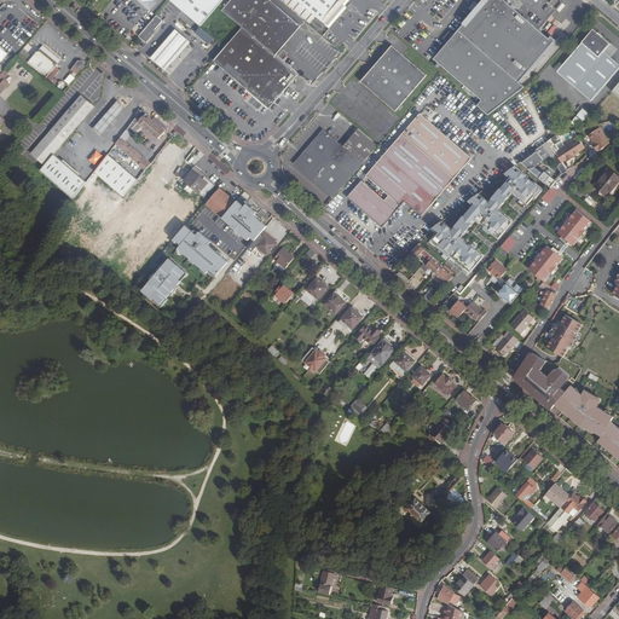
[(167,0),(200,28),(223,0),(167,0)]
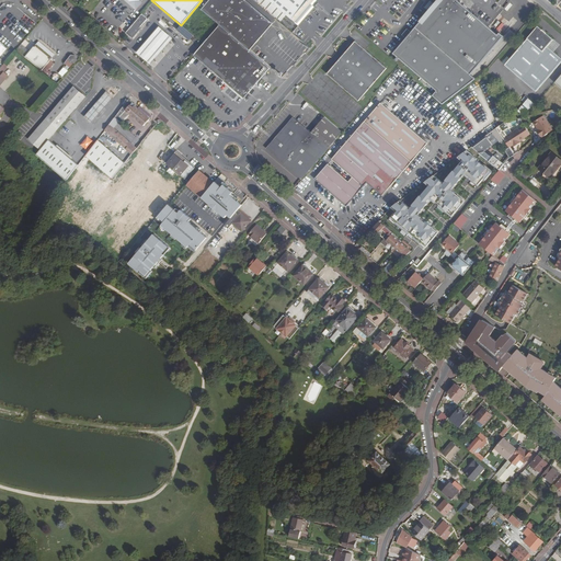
[(273,24),(244,0),(209,0),(202,10),(220,25),(249,50),(273,24)]
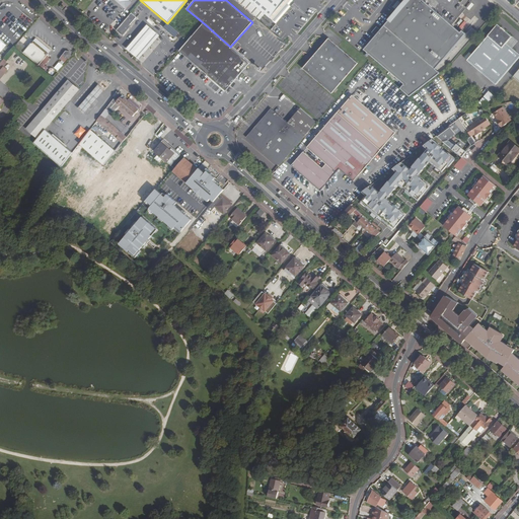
[(265,14),(248,0),(239,0),(238,1),(261,19),(265,14)]
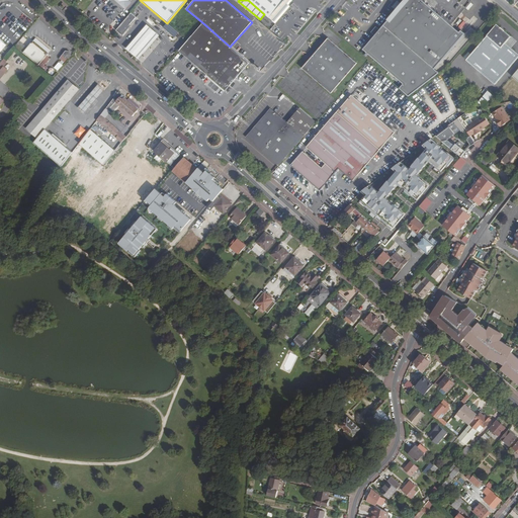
[(284,0),(248,0),(264,14),(269,18),(280,6),(284,0)]
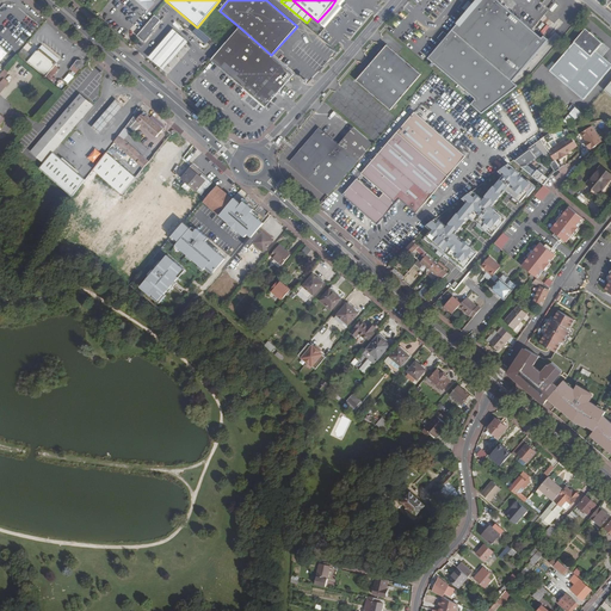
[(468,13),(451,31),(512,82),(548,42),(544,38),(542,41),(508,10),(505,7),(497,0),(479,0),(474,6),(469,2),(467,6),(463,8),(468,13)]
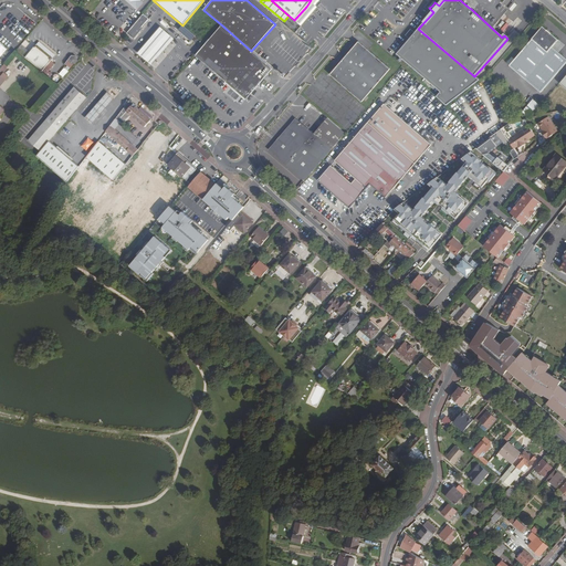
[(313,12),(306,7),(294,20),(302,25),(313,12)]
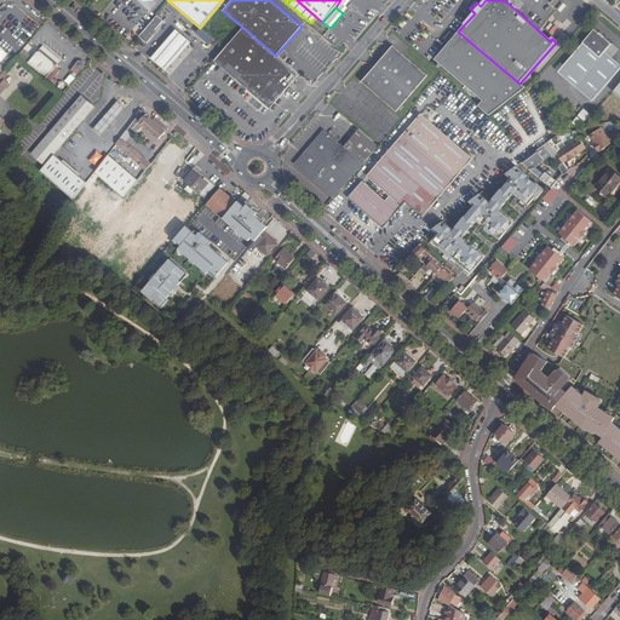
[(162,21),(158,16),(139,36),(145,42),(151,35),(151,34),(162,21)]
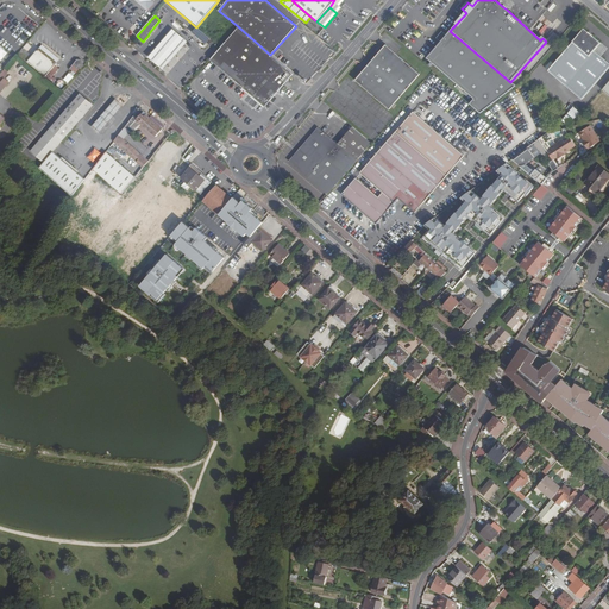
[(205,44),(211,38),(199,26),(193,32),(205,44)]
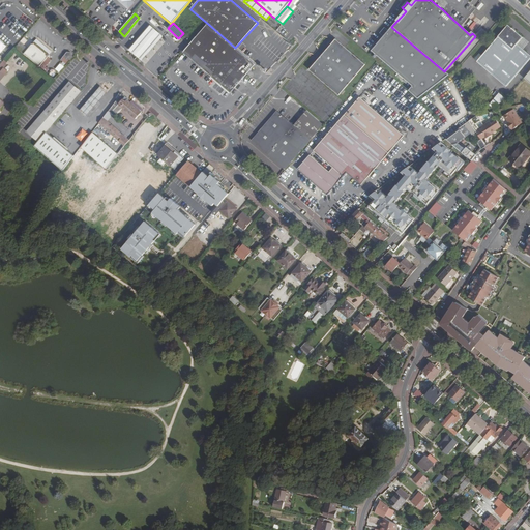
[(235,48),(208,24),(193,41),(183,52),(231,93),(255,64),(235,48)]
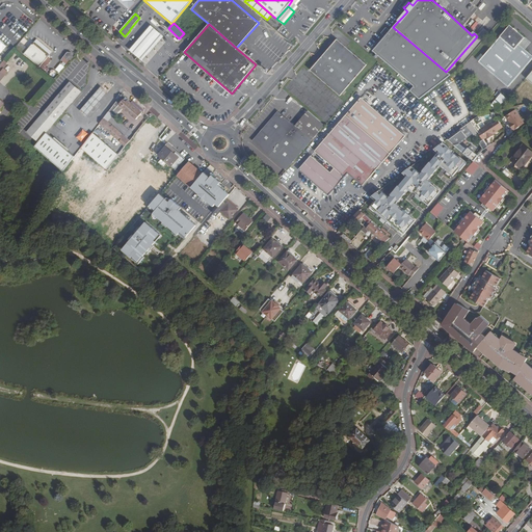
[(164,36),(151,25),(136,41),(129,50),(142,61),(150,52),(164,36)]
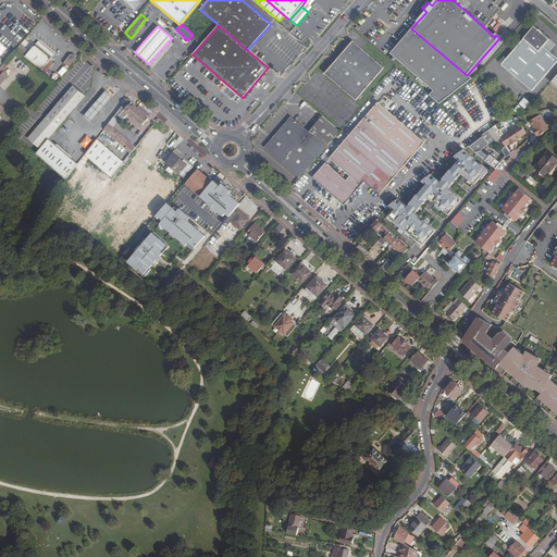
[(549,39),(533,26),(523,38),(502,64),(532,91),(556,62),(556,58),(549,51),(543,46),(549,39)]
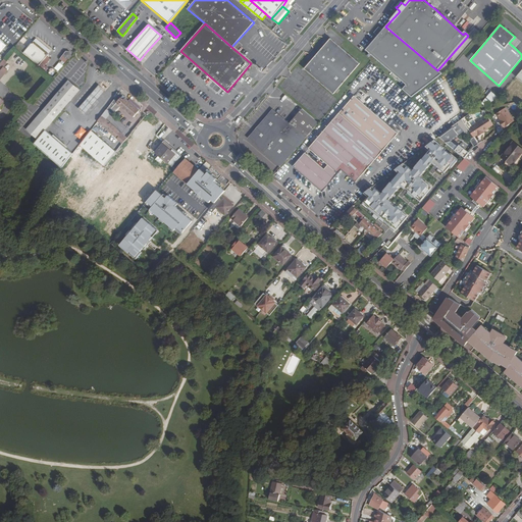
[(441,75),(437,70),(385,27),(382,31),(379,28),(376,30),(374,33),(377,36),(365,49),(406,85),(402,89),(412,98),(441,75)]
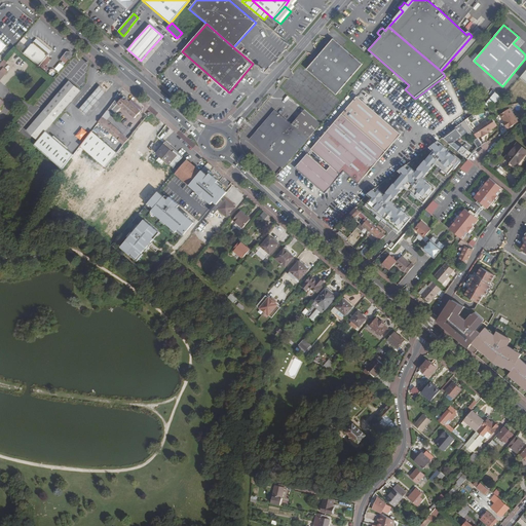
[(525,42),(519,37),(513,43),(519,48),(525,42)]
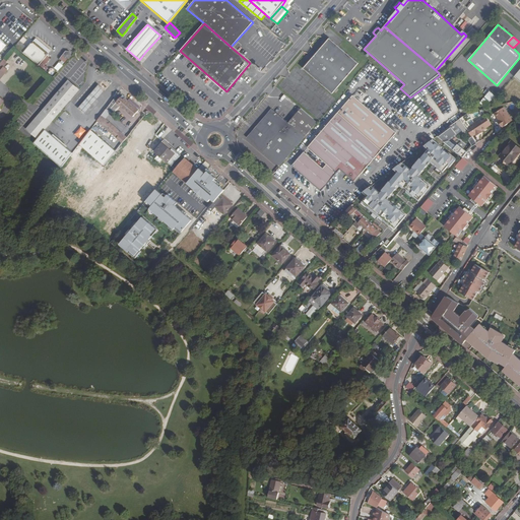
[(359,63),(329,38),(304,69),(332,93),(359,63)]
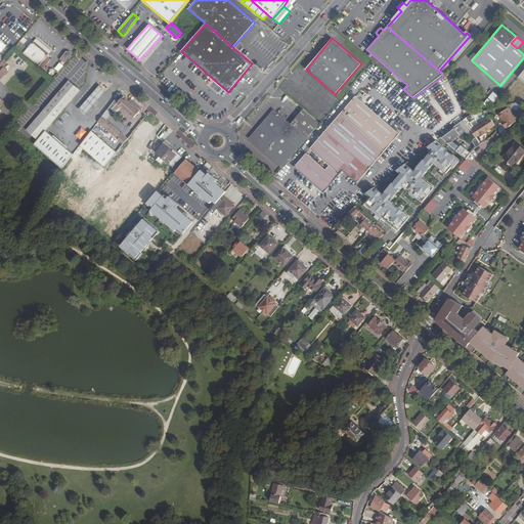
[(37,39),(34,42),(49,54),(51,51),(37,39)]
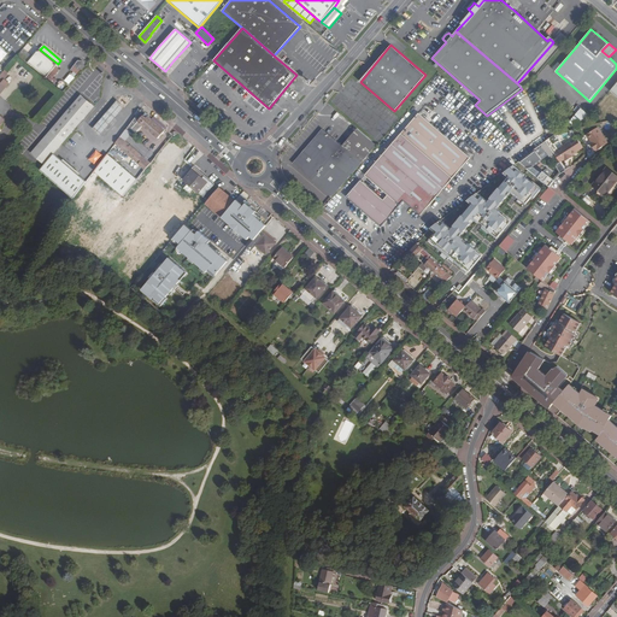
[(40,50),(28,64),(47,78),(47,77),(56,83),(58,81),(53,77),(59,70),(56,66),(58,64),(40,50)]
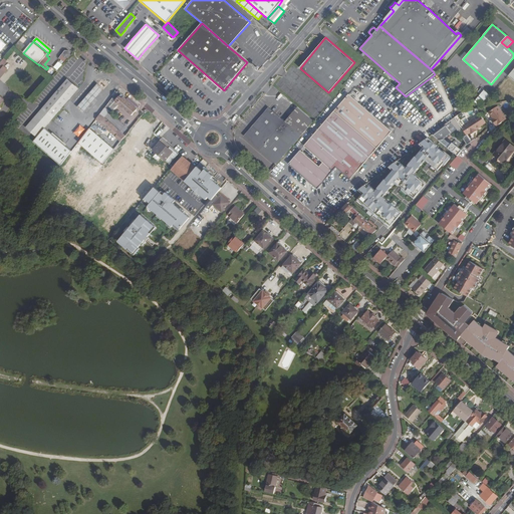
[(67,49),(59,57),(61,60),(54,66),(57,69),(72,54),(67,49)]
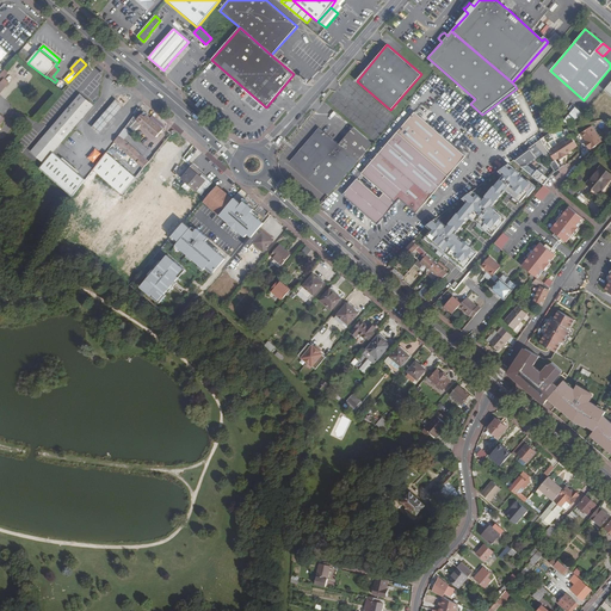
[(266,107),(244,87),(242,90),(265,109),(266,107)]
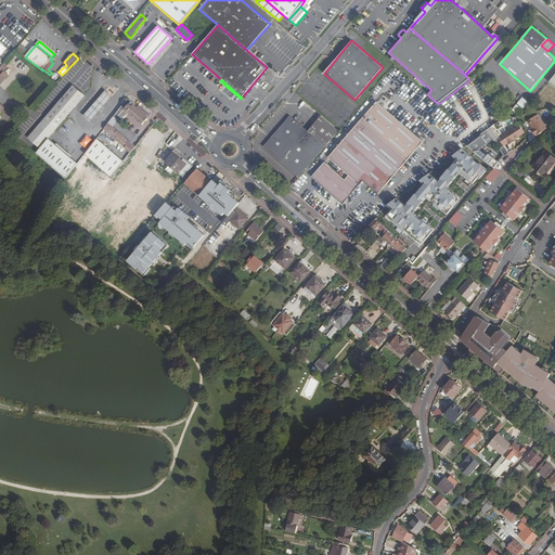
[(73,86),(28,138),(40,147),(85,95),(77,90),(73,86)]
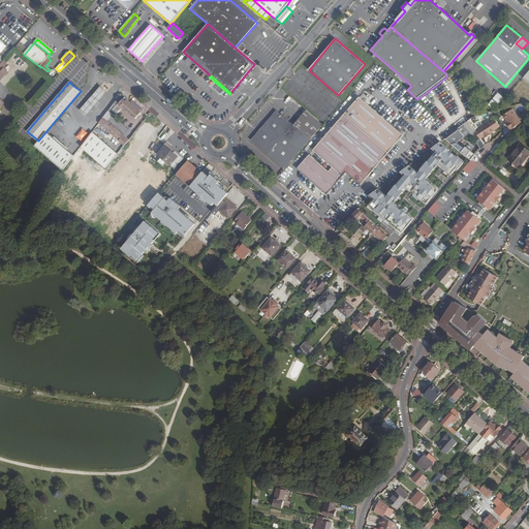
[(107,92),(100,87),(80,111),(87,116),(107,92)]
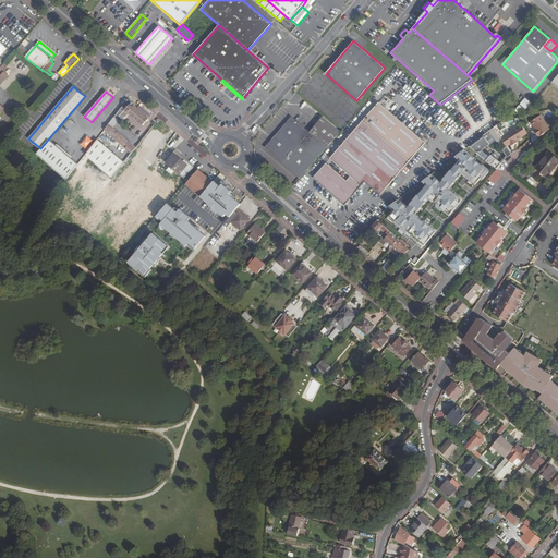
[(521,116),(531,104),(524,98),(513,110),(521,116)]
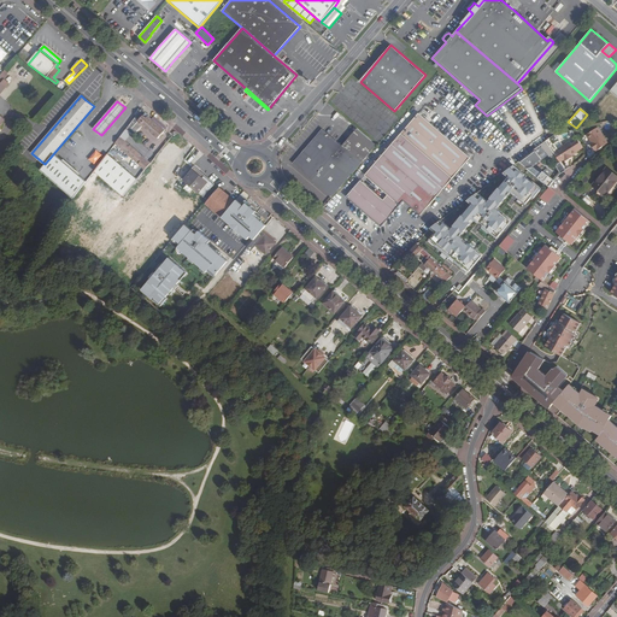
[(165,130),(141,110),(125,130),(130,134),(133,136),(144,125),(158,139),(165,130)]
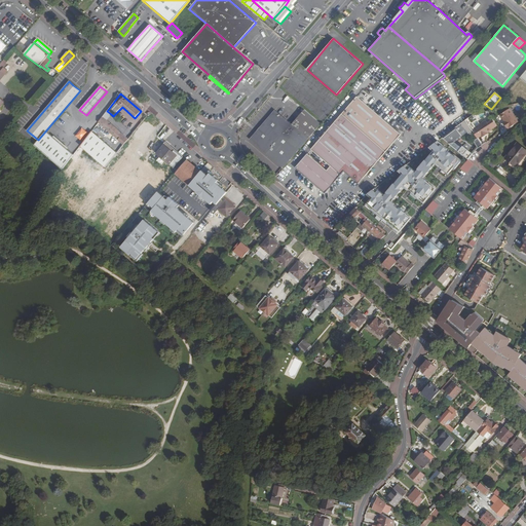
[(401,135),(357,97),(311,149),(331,166),(327,171),(307,154),(295,167),(325,193),(344,172),(359,184),(401,135)]
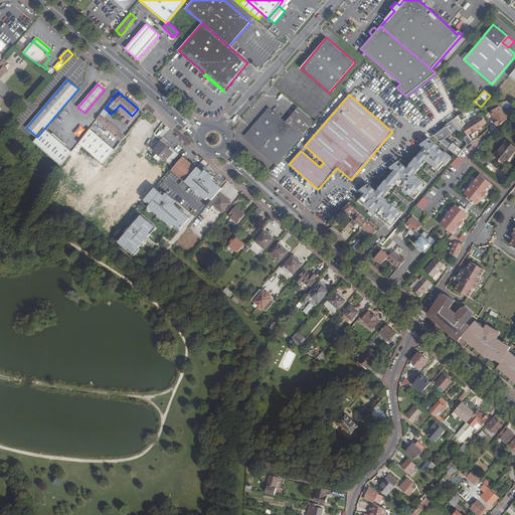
[(508,120),(499,107),(490,112),(494,119),(493,120),(497,126),(508,120)]
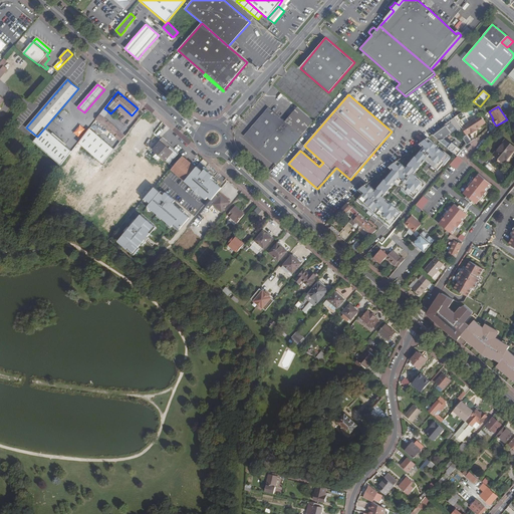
[(285,121),(269,107),(244,137),(276,164),(301,136),(313,121),(297,107),(285,121)]
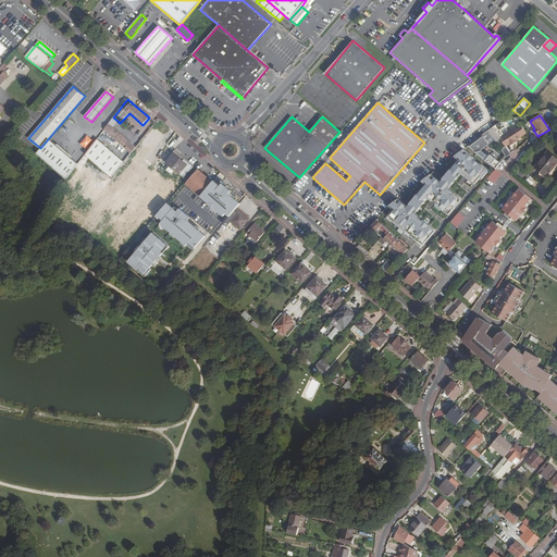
[(132,153),(136,147),(113,127),(118,121),(113,118),(109,124),(103,130),(132,153)]
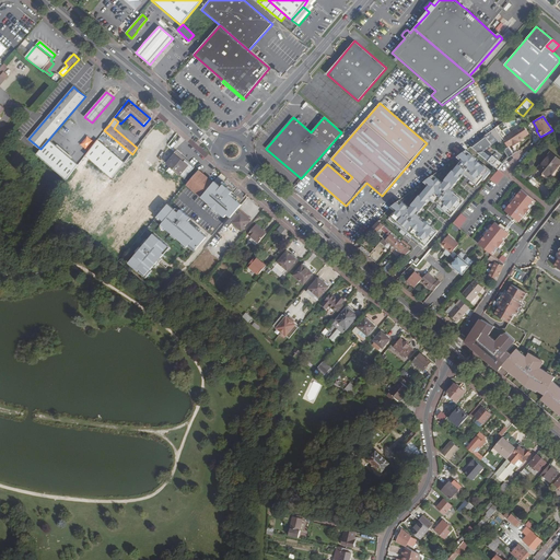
[(120,125),(118,127),(132,140),(136,138),(120,125)]
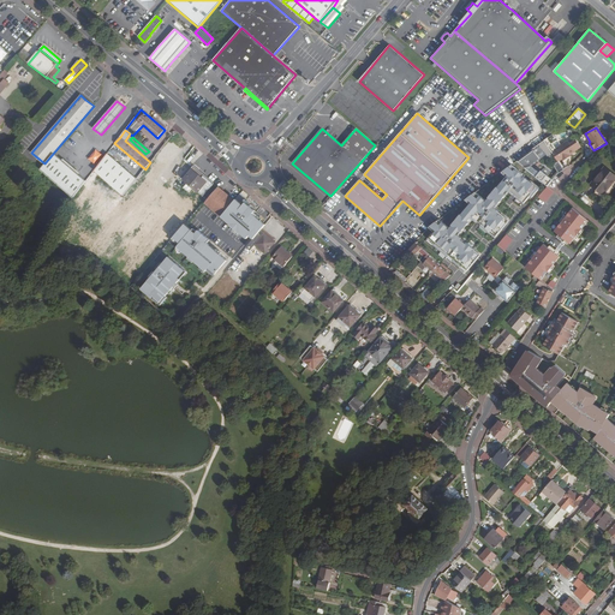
[(549,139),(545,142),(554,154),(559,162),(562,160),(556,150),(549,139)]
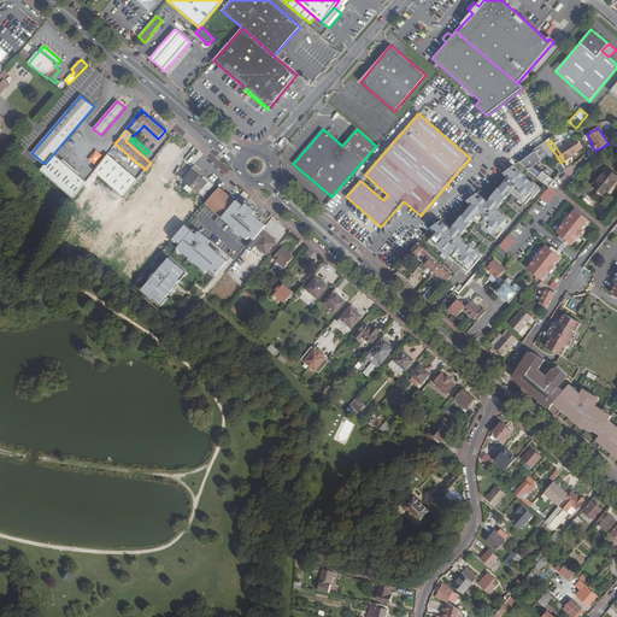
[(573,145),(570,142),(558,151),(564,160),(565,163),(571,159),(570,158),(573,156),(577,153),(577,152),(583,148),(579,141),(573,145)]
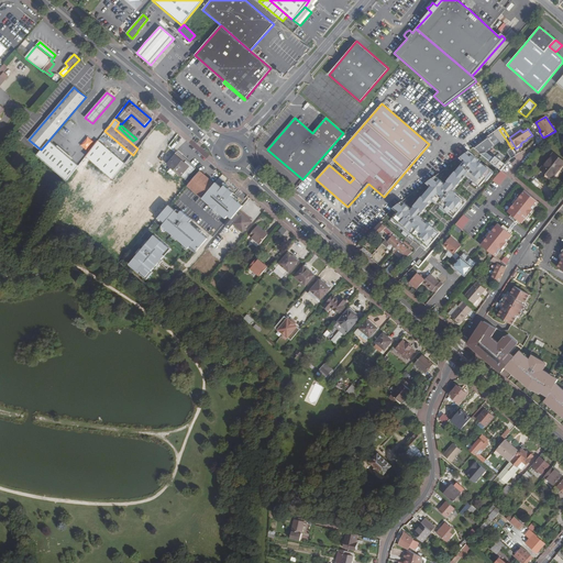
[(499,130),(495,134),(497,138),(500,142),(501,144),(507,141),(499,130)]
